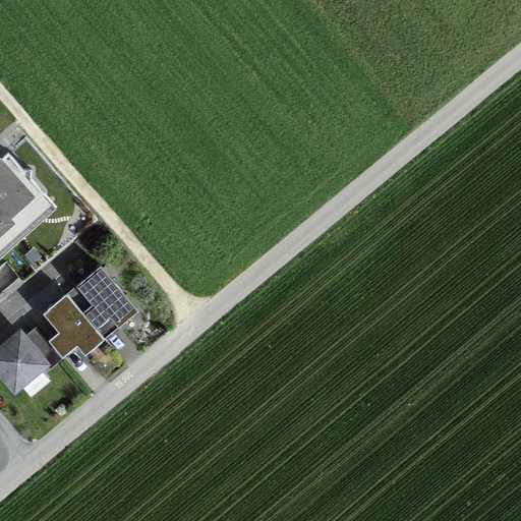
[(0,257),(60,205),(8,147),(4,151),(1,148),(0,149),(0,257)]
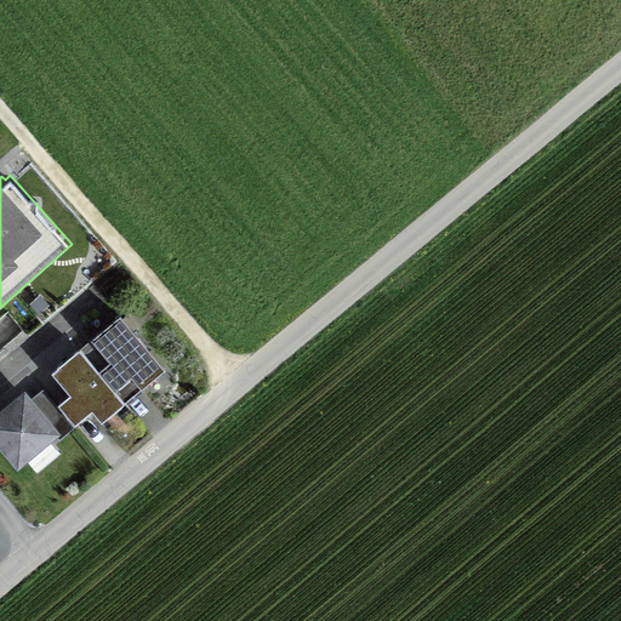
[(30,303),(39,312),(49,302),(40,294),(30,303)]
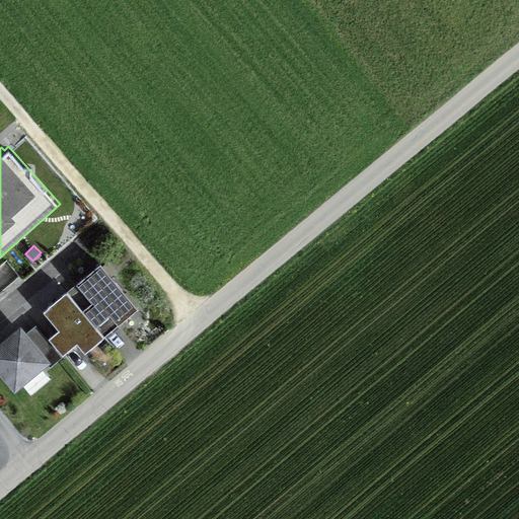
[(94,327),(108,316),(117,326),(136,310),(98,266),(74,286),(90,304),(81,311),(94,327)]
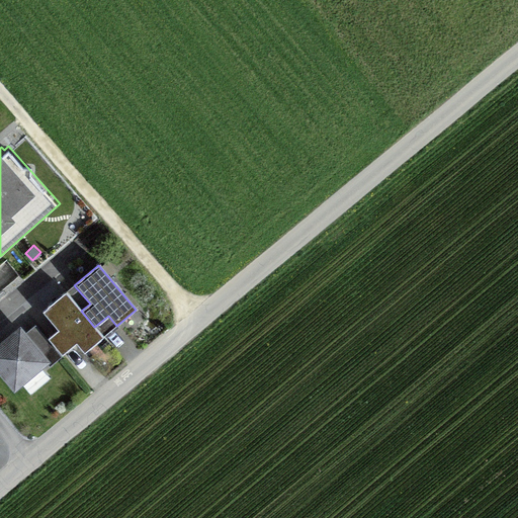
[(102,337),(94,327),(81,311),(66,292),(41,313),(57,331),(47,339),(60,355),(61,355),(75,344),(83,353),(102,337)]
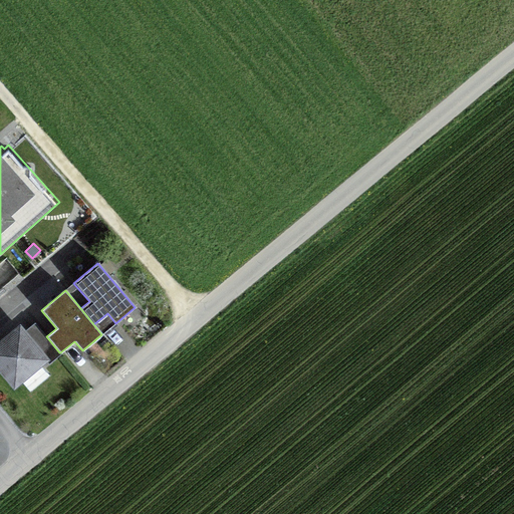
[(18,328),(0,343),(0,369),(13,386),(43,360),(44,359),(18,328)]
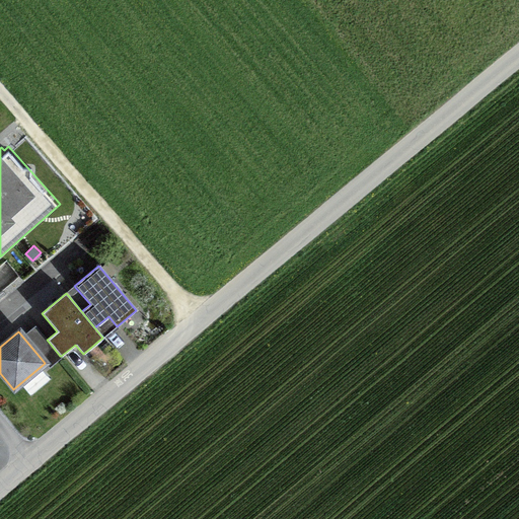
[(46,357),(52,364),(59,358),(53,351),(46,357)]
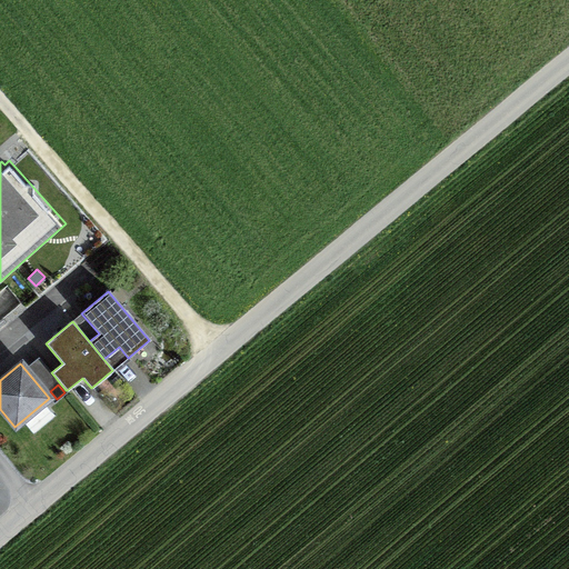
All buildings are outlined.
